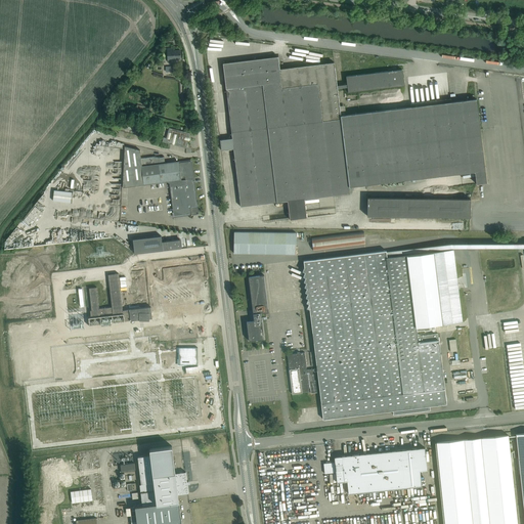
[(174,48),(167,48),(167,61),(175,61),(175,59),(180,59),(180,50),(174,50),(174,48)]
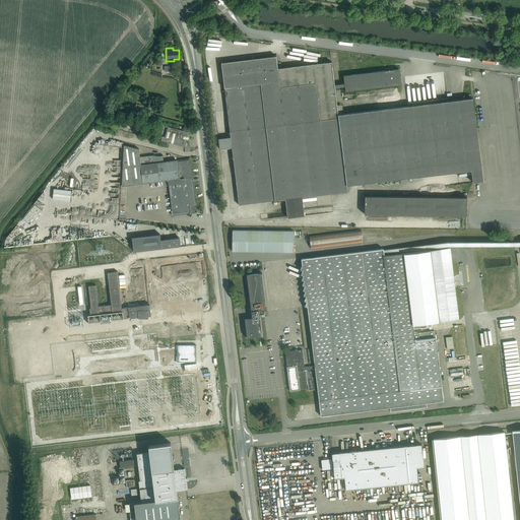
[(277,68),(276,56),(221,63),(231,137),(218,138),(219,149),(232,147),(239,205),(285,199),(287,217),(305,215),(302,197),(347,192),(346,185),(471,171),(472,183),(482,181),(472,99),(448,102),(447,98),(407,103),(407,106),(338,115),(334,87),(344,86),(344,83),(334,85),(331,62),(277,68)]
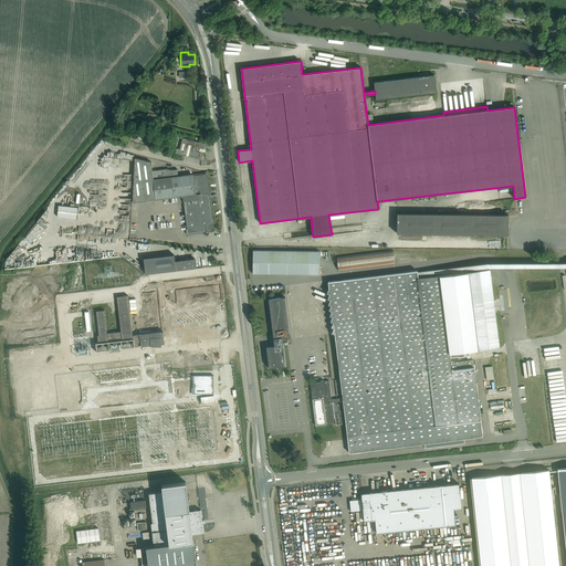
[(375,91),(375,94),(376,100),(437,92),(435,75),(374,82),(375,91)]
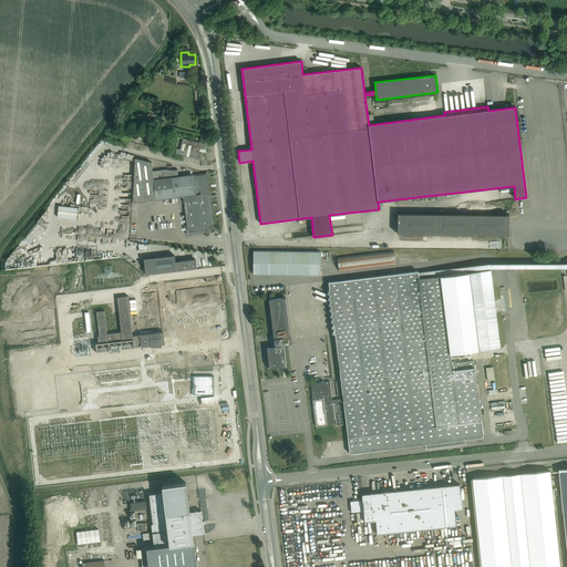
[(179,150),(178,154),(202,160),(206,144),(183,138),(179,150)]
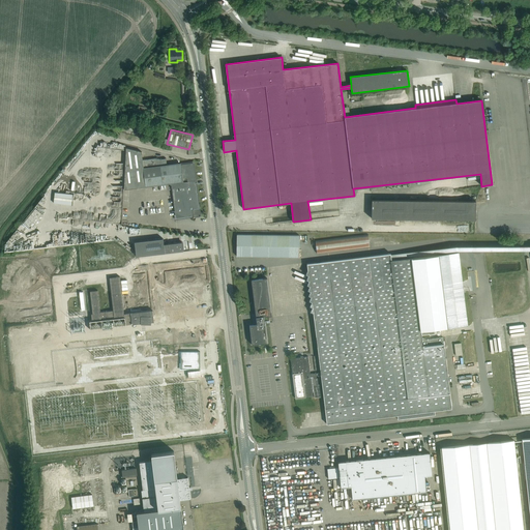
[(171,183),(175,221),(194,218),(193,209),(199,209),(193,163),(181,165),(180,164),(167,165),(166,158),(160,159),(155,158),(143,159),(142,151),(126,148),(124,188),(146,186),(171,183)]
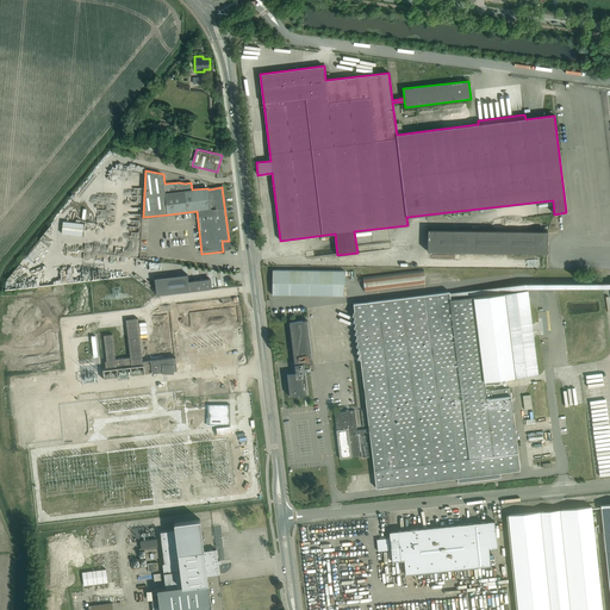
[(82,236),(83,224),(63,222),(62,234),(82,236)]
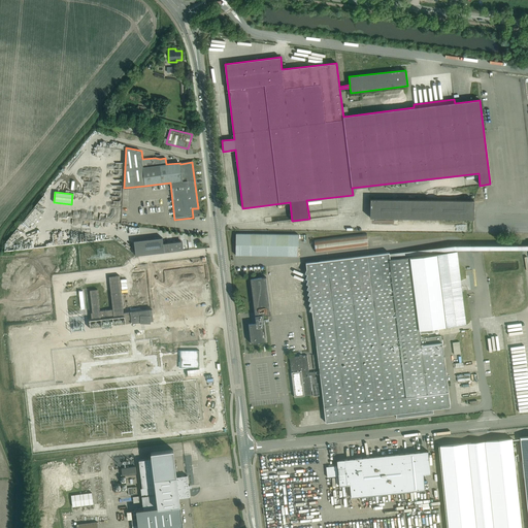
[(370,199),(370,218),(473,219),(473,201),(370,199)]
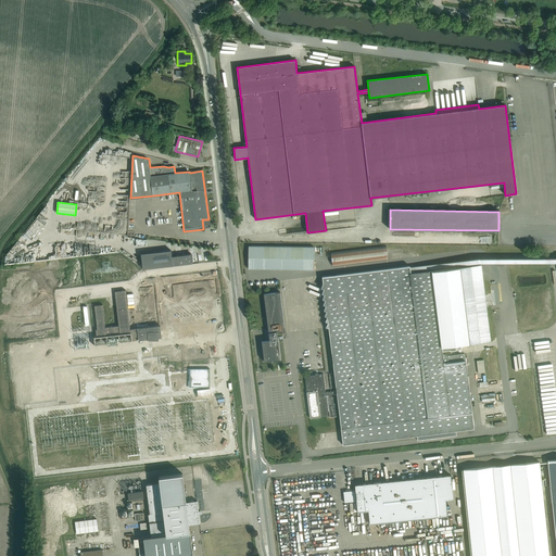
[(249,247),(249,268),(314,269),(314,247),(249,247)]
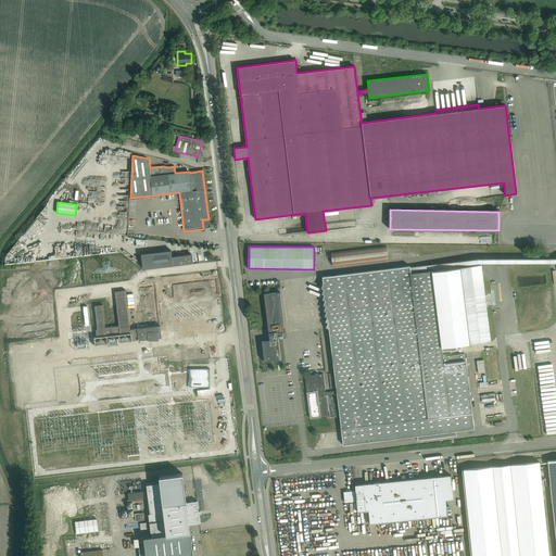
[(192,263),(191,254),(172,256),(172,250),(141,254),(142,269),(192,263)]
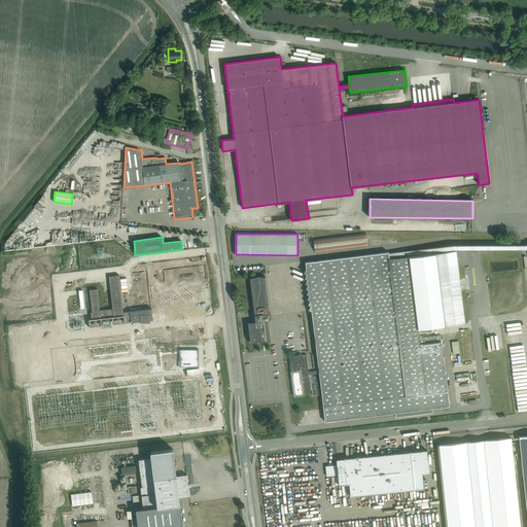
[(526,244),(453,244),(388,252),(389,257),(454,248),(526,248),(526,244)]
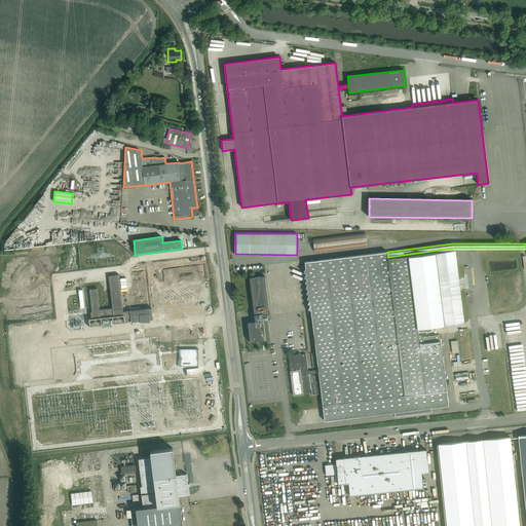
[(298,354),(289,355),(293,396),(310,393),(310,388),(311,388),(312,395),(318,393),(316,382),(315,382),(314,376),(313,376),(313,373),(318,372),(325,420),(395,412),(395,416),(431,412),(431,408),(448,406),(440,334),(419,337),(418,332),(422,332),(425,332),(426,332),(431,332),(430,327),(464,323),(455,250),(388,258),(388,257),(387,252),(304,262),(305,268),(303,272),(306,273),(304,277),(306,278),(305,283),(307,284),(305,288),(308,289),(306,293),(308,294),(306,298),(309,299),(307,303),(309,304),(308,308),(310,309),(317,370),(308,371),(306,353),(301,354),(301,353),(298,353),(298,354)]
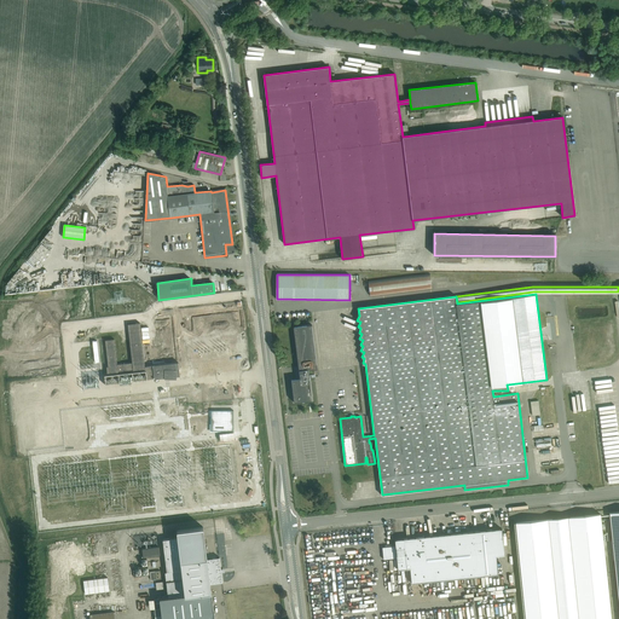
[(237,313),(229,314),(232,346),(241,345),(237,313)]
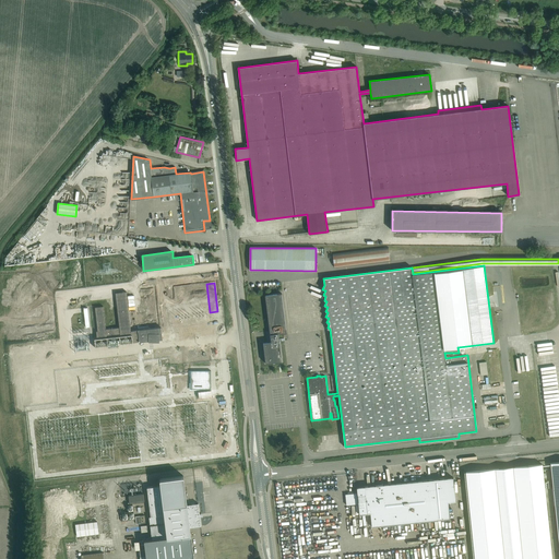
[(204,284),(170,288),(171,296),(204,292),(204,284)]
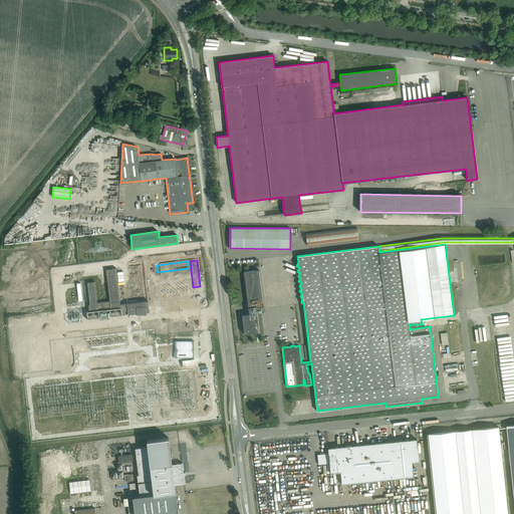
[(140,264),(133,265),(136,295),(143,294),(140,264)]
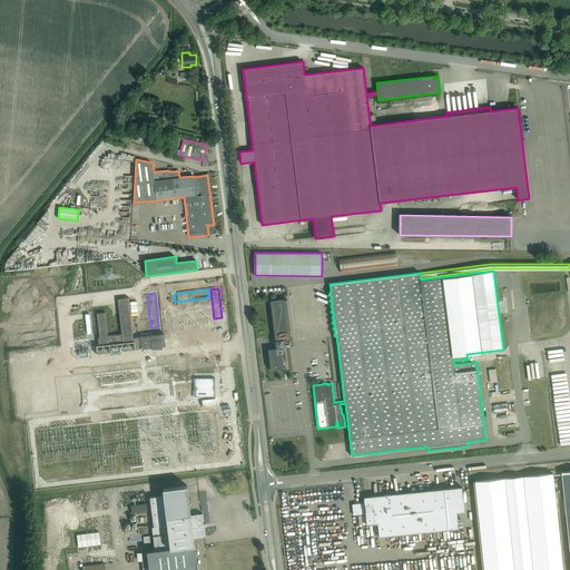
[(166,346),(164,334),(134,337),(129,297),(118,298),(121,334),(108,335),(105,312),(97,313),(99,337),(98,337),(99,345),(96,345),(97,355),(98,355),(97,346),(109,344),(121,343),(134,342),(135,351),(136,351),(135,349),(141,349),(166,346)]
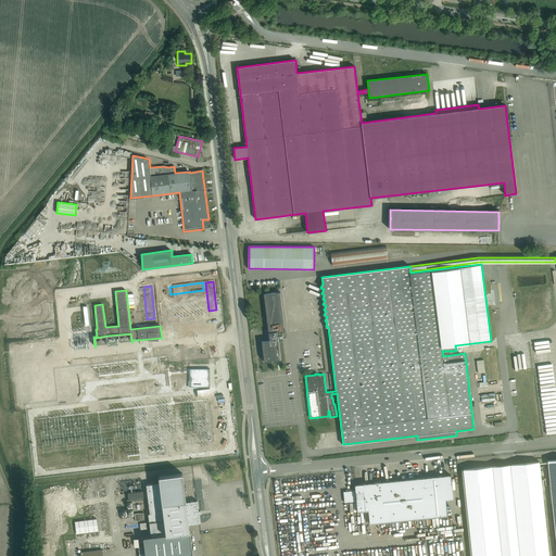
[(264,362),(280,359),(277,332),(285,331),(280,291),(264,293),(268,332),(265,333),(266,341),(262,341),(264,362)]
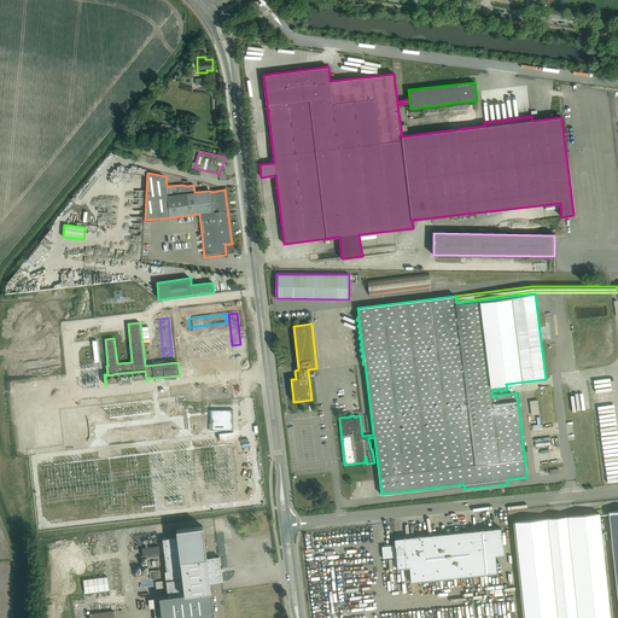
[(226,366),(244,366),(243,355),(225,356),(226,366)]
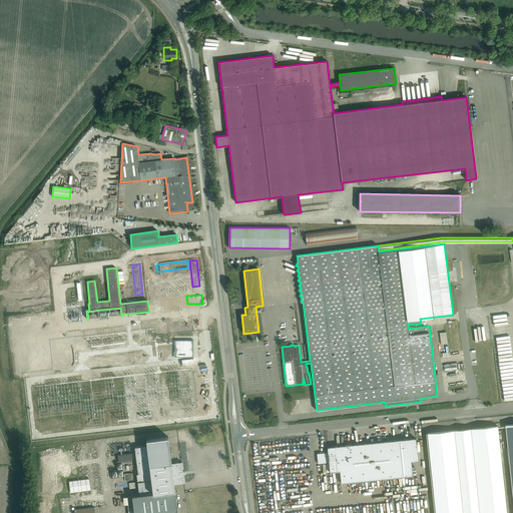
[(445,344),(452,343),(450,330),(443,331),(445,344)]
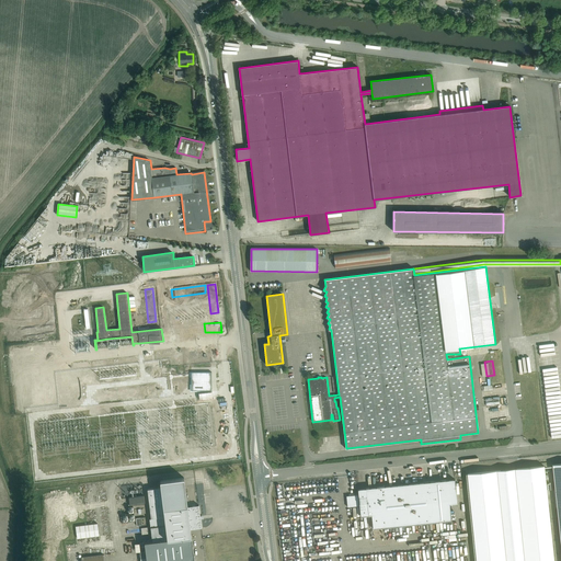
[(212,371),(191,371),(191,390),(212,390),(212,371)]
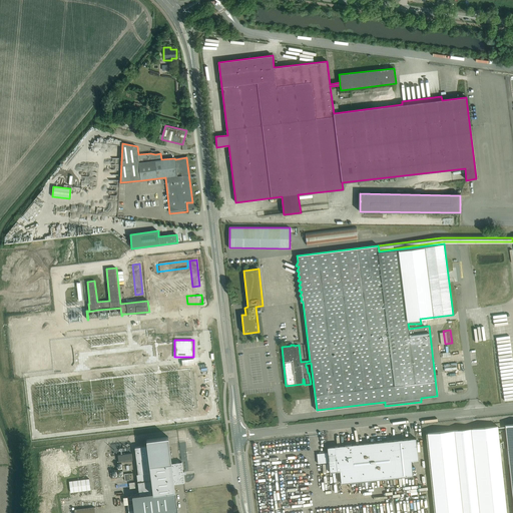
[(435,512),(506,512),(497,426),(427,433),(435,512)]
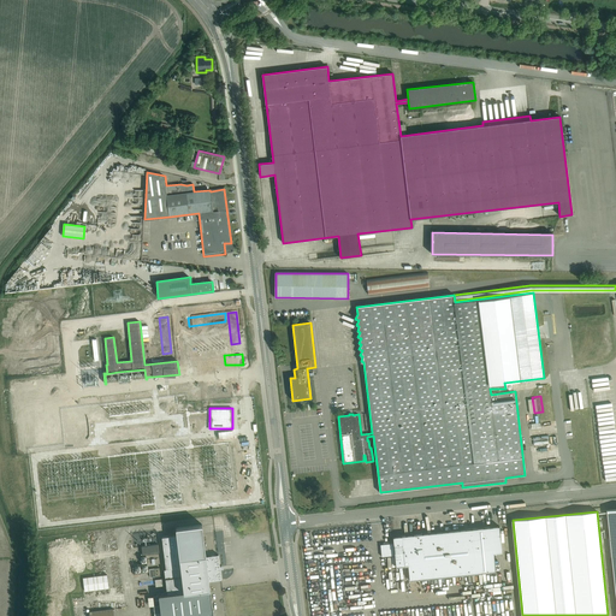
[(203,615),(213,615),(209,590),(209,581),(221,580),(218,555),(206,556),(202,525),(176,528),(177,535),(163,537),(166,569),(164,569),(165,579),(167,594),(159,596),(160,605),(154,606),(154,612),(154,615),(203,615)]
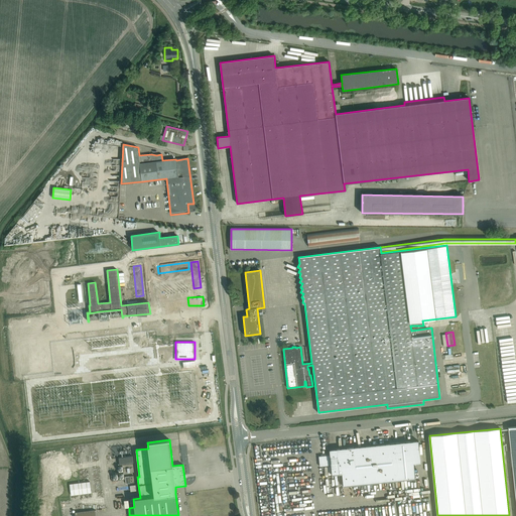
[(418,440),(374,445),(330,449),(332,475),(343,474),(344,486),(414,479),(412,464),(420,463),(418,440)]
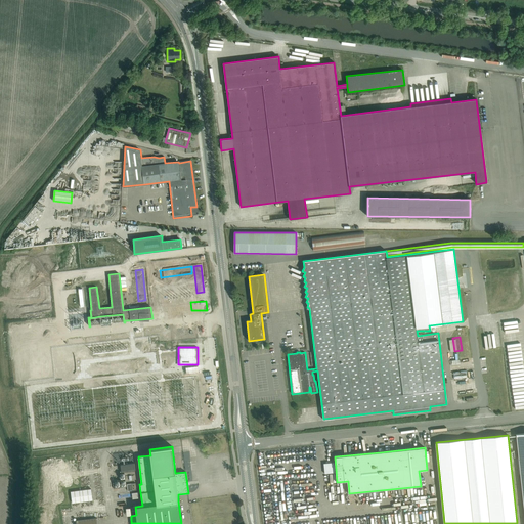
[(334,463),(323,464),(324,474),(335,472),(334,463)]
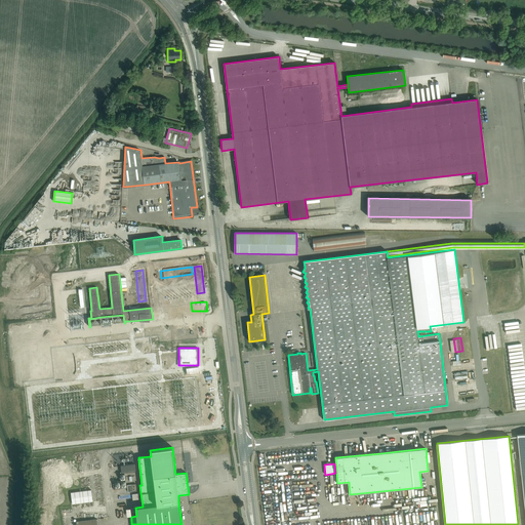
[(135,471),(134,465),(120,466),(121,473),(135,471)]
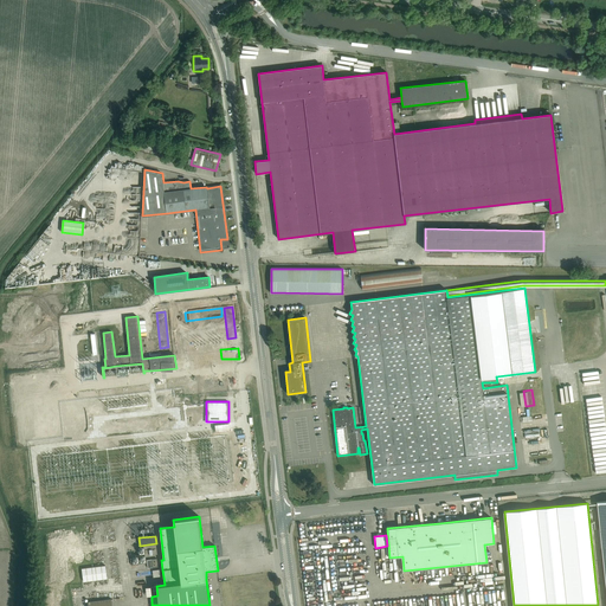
[(146,563),(144,554),(130,556),(131,565),(146,563)]
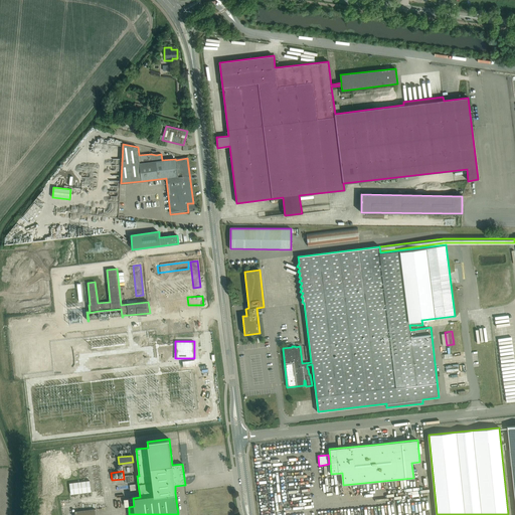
[(89,481),(69,483),(70,494),(91,492),(89,481)]
